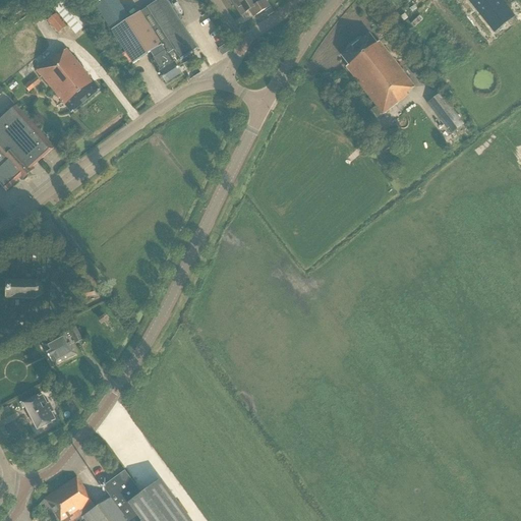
[(64,0),(54,9),(75,35),(90,23),(69,0),(64,0)]
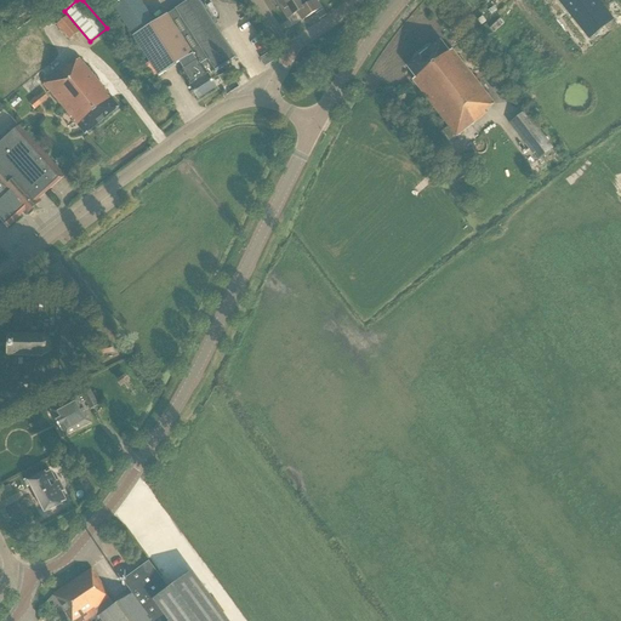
[(193,55),(191,52),(167,15),(155,23),(140,0),(123,0),(113,6),(132,36),(159,77),(180,63),(192,56),(193,55)]
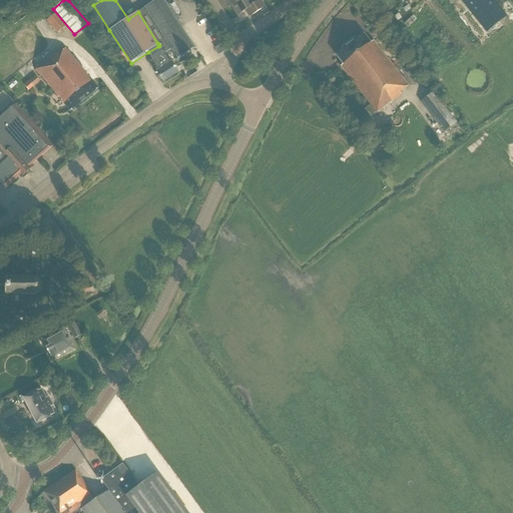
[(162,52),(164,50),(171,62),(194,48),(163,0),(157,0),(138,12),(157,43),(159,45),(158,46),(162,52)]
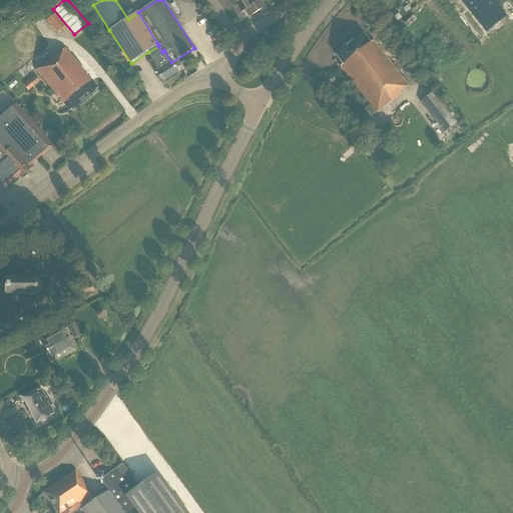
[(239,0),(230,6),(237,16),(248,9),(252,16),(266,7),(261,0),(260,1),(258,0),(239,0)]
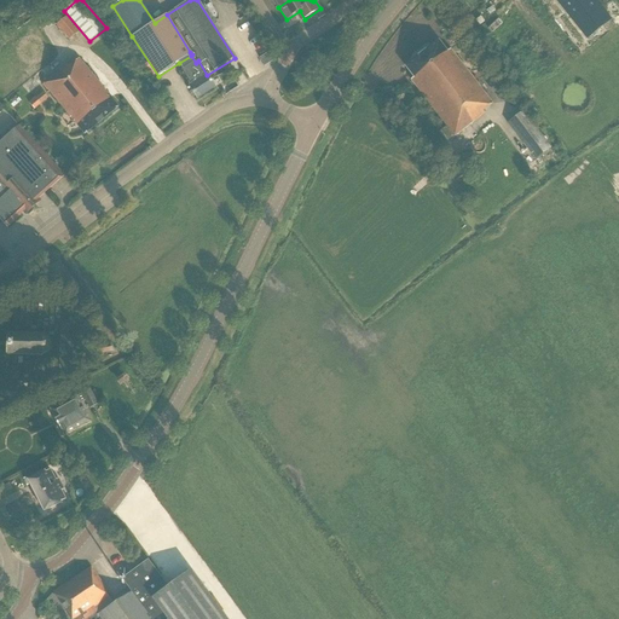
[(498,0),(490,0),(489,3),(498,11),(504,5),(498,0)]
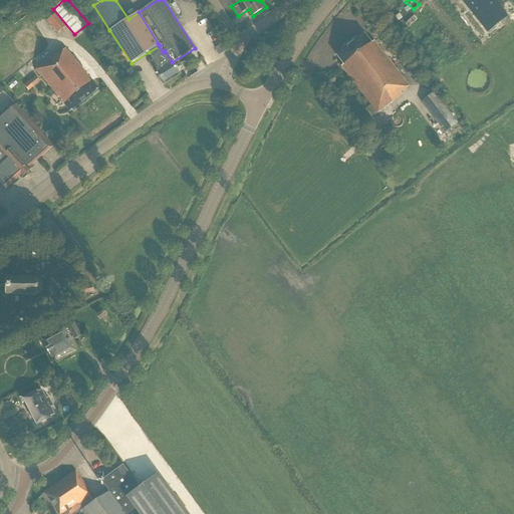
[(507,16),(494,0),(461,0),(488,32),(507,16)]
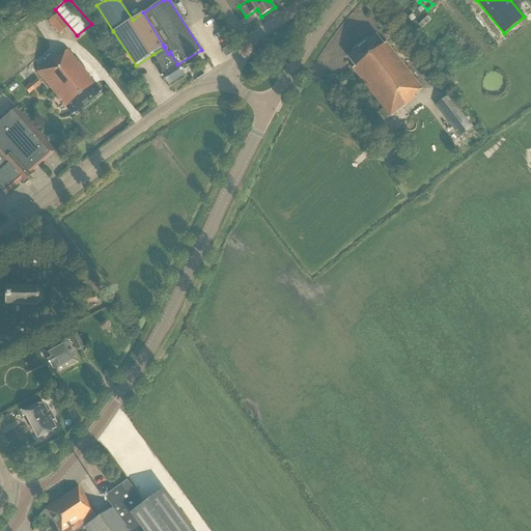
[(137,5),(130,9),(135,16),(141,11),(137,5)]
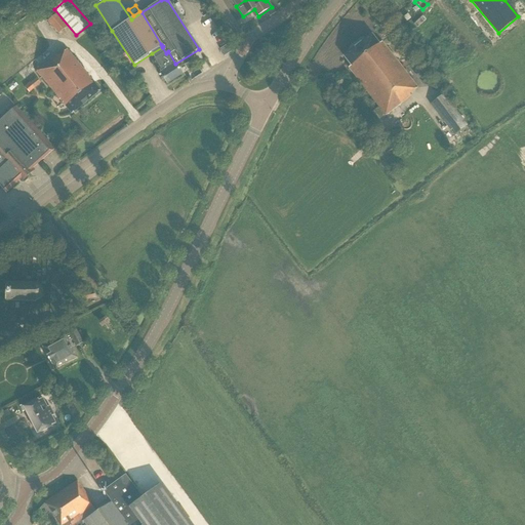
[(273,8),(267,12),(270,16),(276,13),(273,8)]
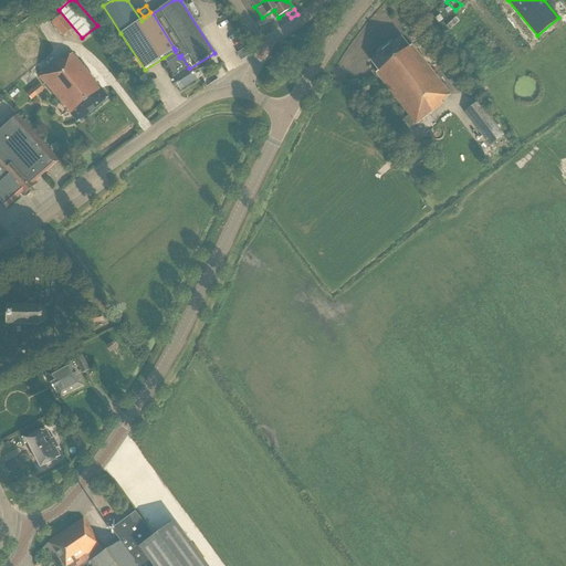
[(61,16),(52,23),(63,38),(73,30),(61,16)]
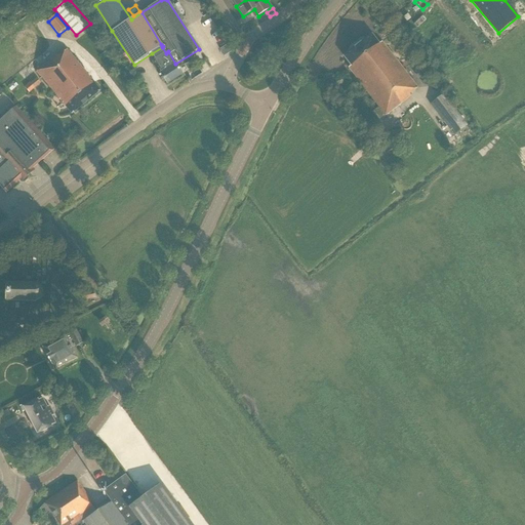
[(44,36),(51,32),(45,23),(38,26),(44,36)]
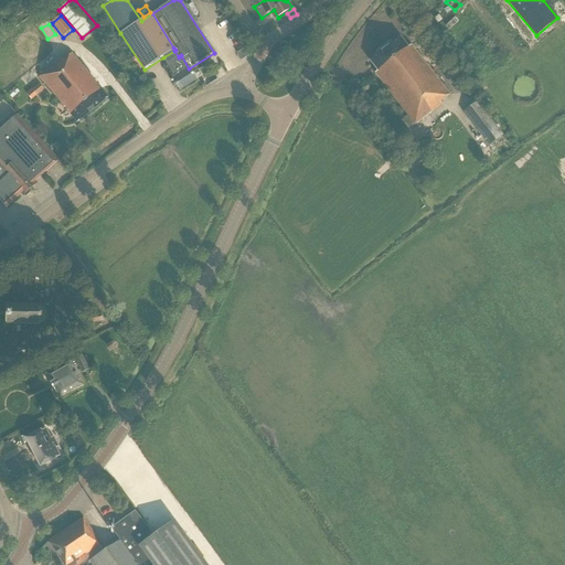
[(408,48),(401,38),(394,42),(390,42),(376,52),(376,55),(370,61),(377,72),(375,73),(408,116),(401,121),(407,130),(415,125),(443,104),(440,102),(449,95),(411,45),(408,48)]
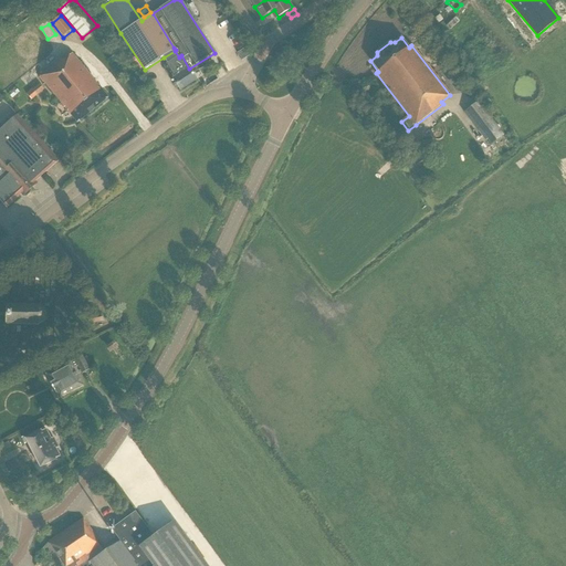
[(189,69),(181,55),(179,58),(175,51),(164,58),(168,64),(166,65),(165,65),(165,66),(174,80),(180,91),(197,80),(189,69)]
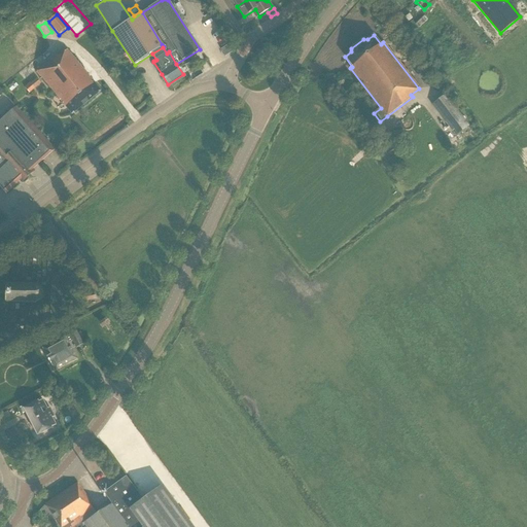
[(67,50),(60,57),(58,55),(37,71),(72,114),(101,92),(67,50)]
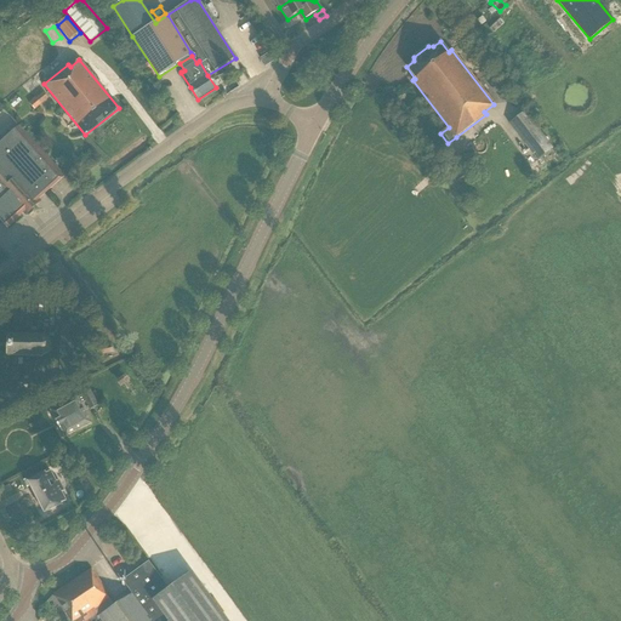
[(44,92),(36,98),(41,104),(49,98),(44,92)]
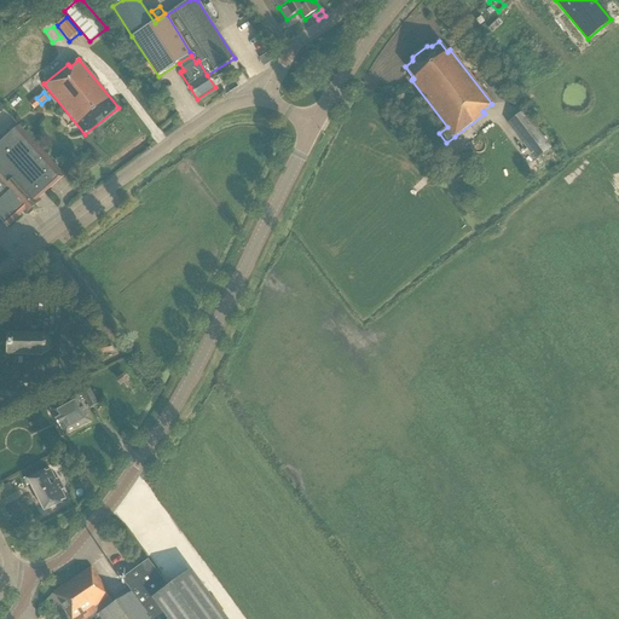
[(25,99),(29,106),(38,102),(33,94),(25,99)]
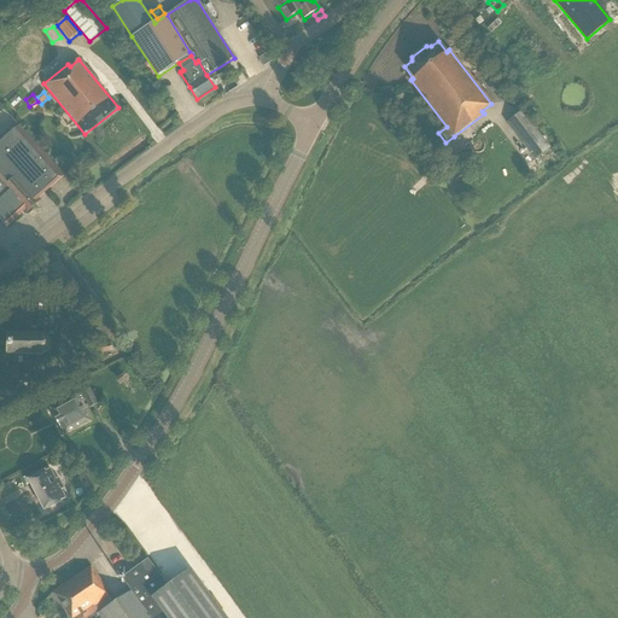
[(522,111),(507,122),(535,159),(551,149),(522,111)]
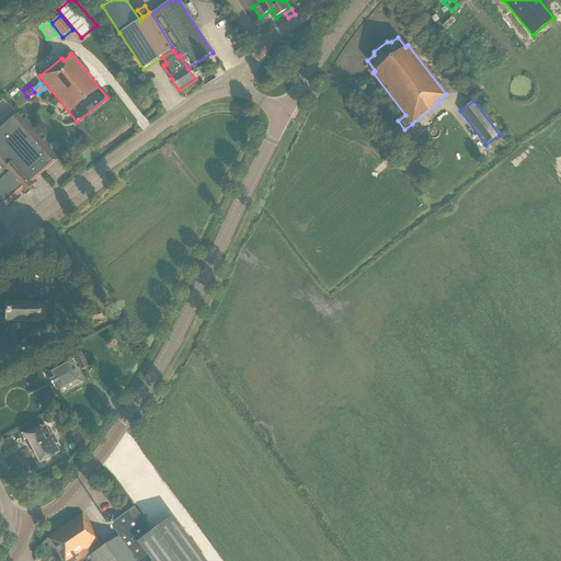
[(58,160),(16,114),(0,129),(0,199),(7,207),(7,206),(22,193),(23,195),(26,195),(30,192),(30,189),(37,182),(35,180),(53,165),(58,160)]
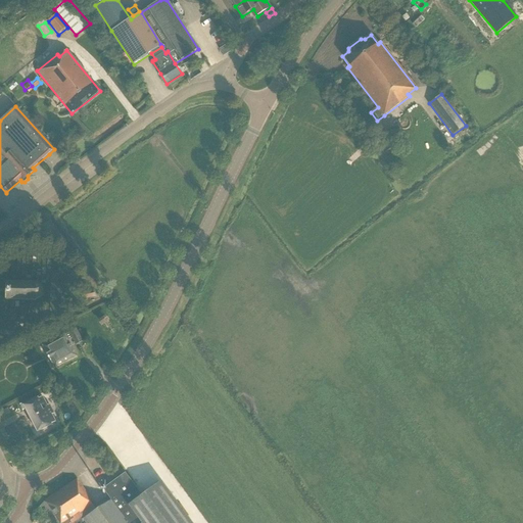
[(5,299),(35,300),(42,295),(42,288),(37,283),(6,282),(6,288),(5,293),(5,299)]
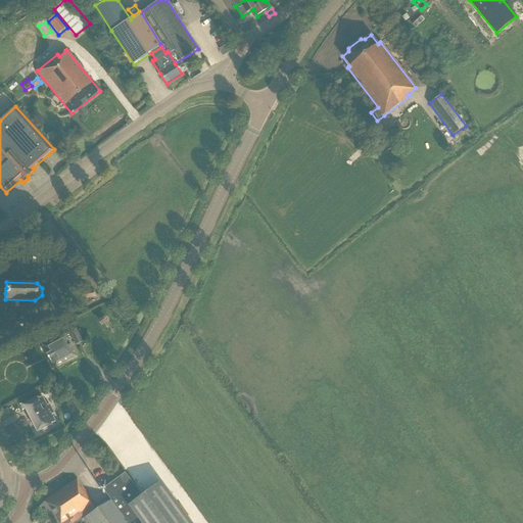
[(75,330),(68,333),(69,333),(65,335),(43,346),(55,369),(77,357),(68,340),(72,338),(76,346),(82,343),(75,330)]
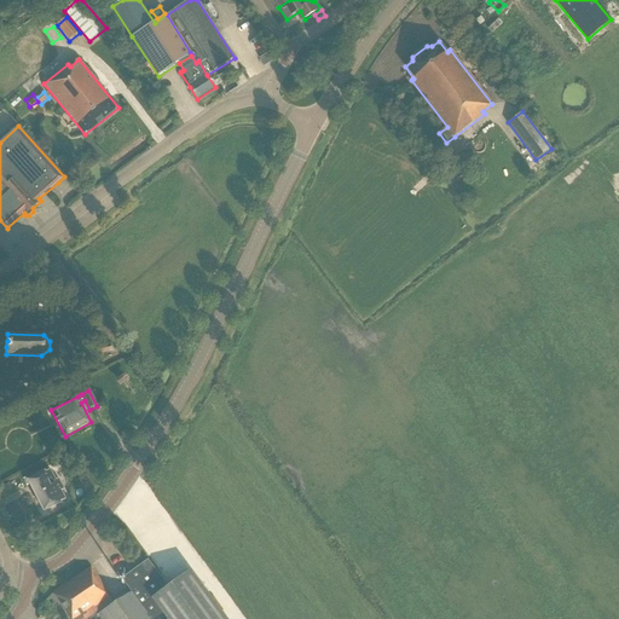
[(58,485),(61,484),(58,479),(56,480),(51,470),(45,473),(45,472),(28,480),(45,513),(62,503),(61,503),(67,499),(58,485)]
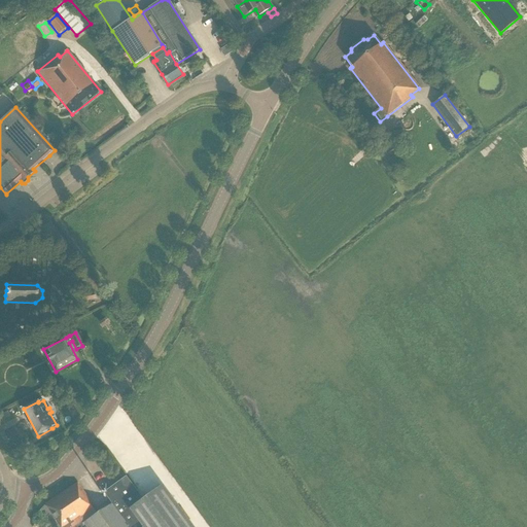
[(104,493),(112,503),(97,515),(84,523),(86,526),(194,526),(164,485),(143,499),(127,477),(104,493)]
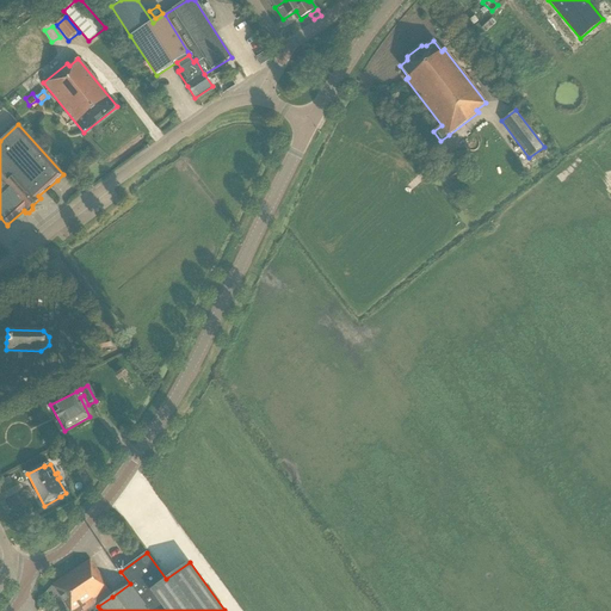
[(112,597),(109,591),(103,581),(104,580),(90,560),(53,586),(69,610),(81,610),(82,609),(94,600),(98,606),(112,597)]
